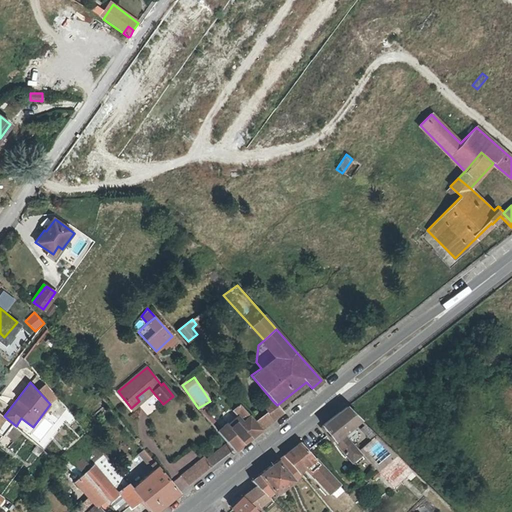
[(136,397),(139,401),(152,391),(149,387),(136,397)]
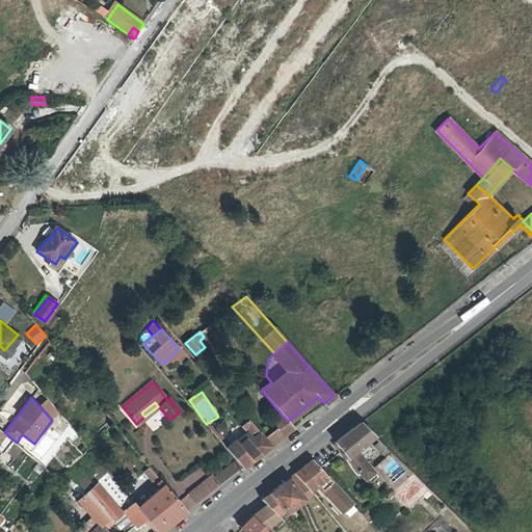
[(294,429),(288,421),(283,416),(273,423),(276,427),(265,436),(272,446),(294,429)]
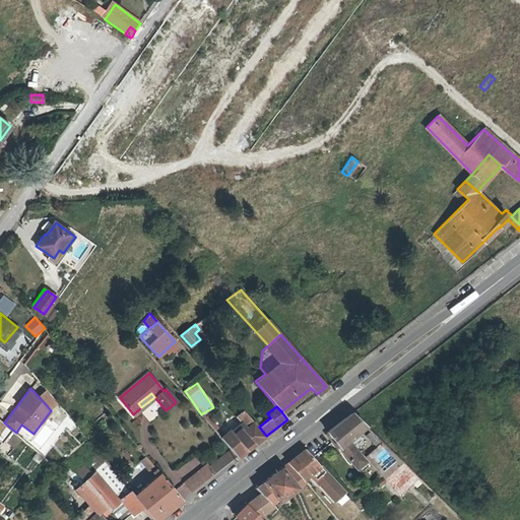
[(236,415),(244,426),(234,433),(231,430),(220,437),(238,456),(265,437),(243,409),(239,413),(236,415)]
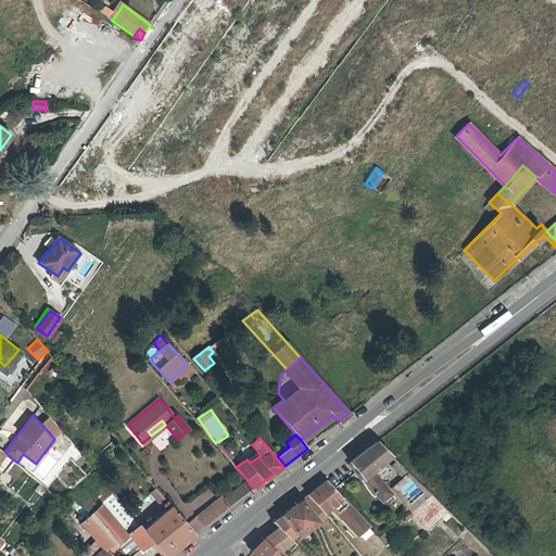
[(382,501),(384,498),(383,497),(382,496),(389,491),(387,490),(371,469),(389,454),(376,441),(349,460),(369,487),(382,501)]
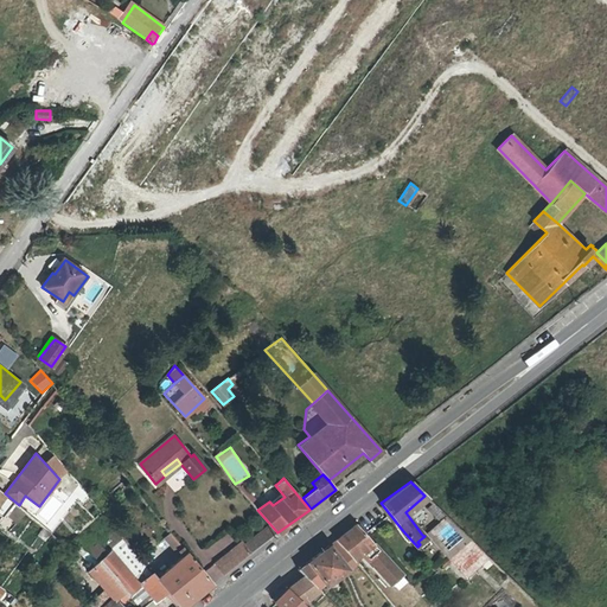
[(440,519),(445,516),(427,497),(422,502),(440,519)]
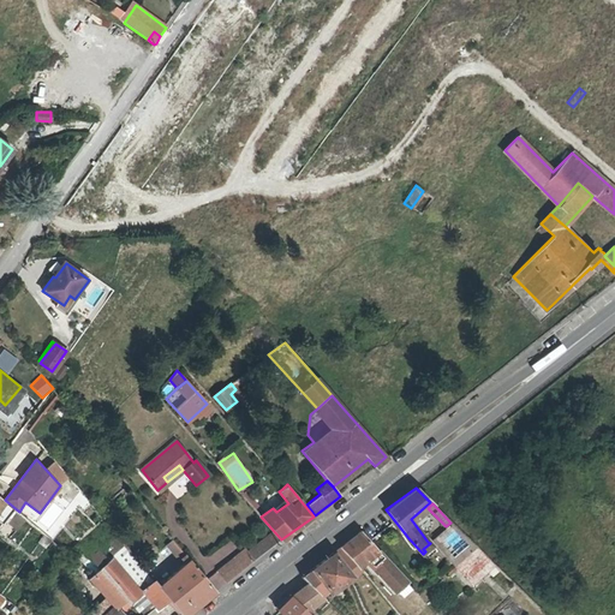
[(451,523),(446,526),(431,539),(452,563),(473,544),(451,523)]
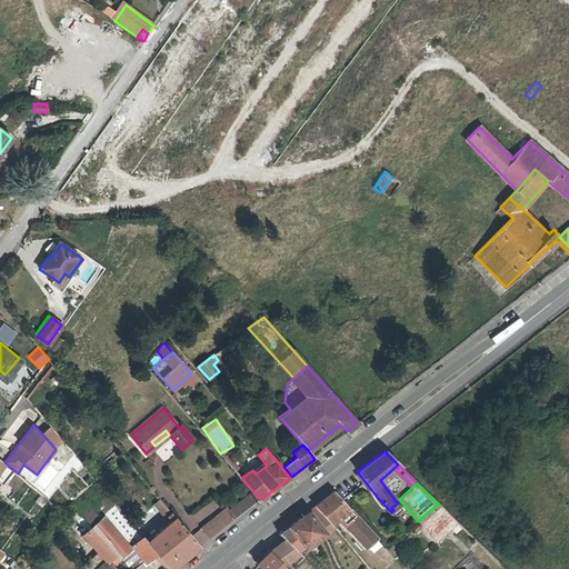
[(315,505),(327,519),(335,513),(338,518),(340,517),(363,545),(373,537),(333,490),(315,505)]
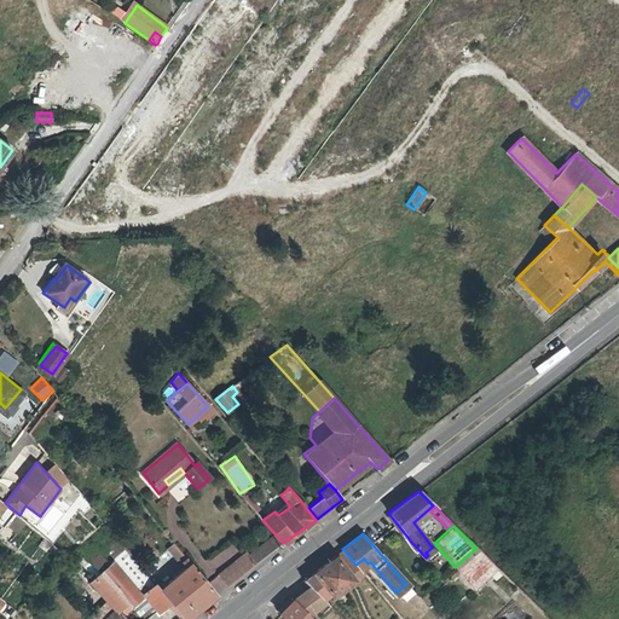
[(171,547),(183,562),(187,559),(174,543),(171,547)]
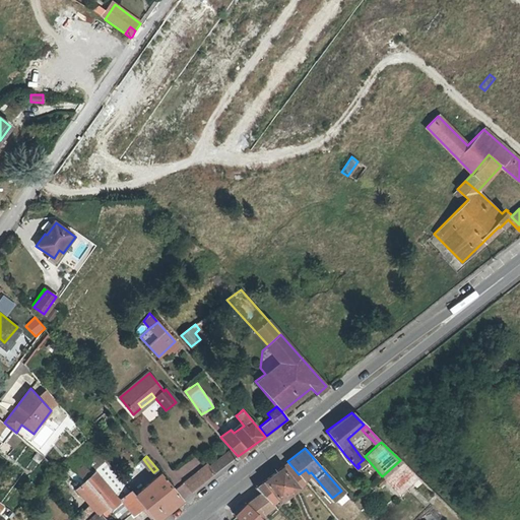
[(95,457),(89,463),(95,470),(102,463),(95,457)]
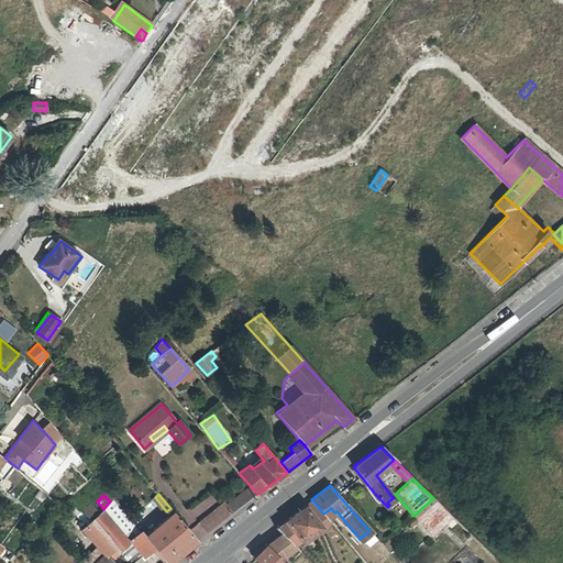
[(433,498),(414,516),(422,525),(443,508),(433,498)]
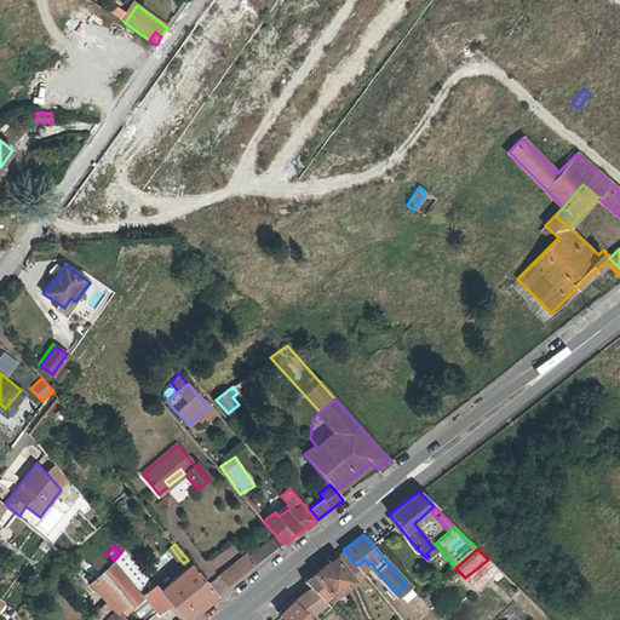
[(308,589),(321,602),(327,597),(329,601),(363,574),(361,570),(356,566),(343,550),(302,581),(308,589)]
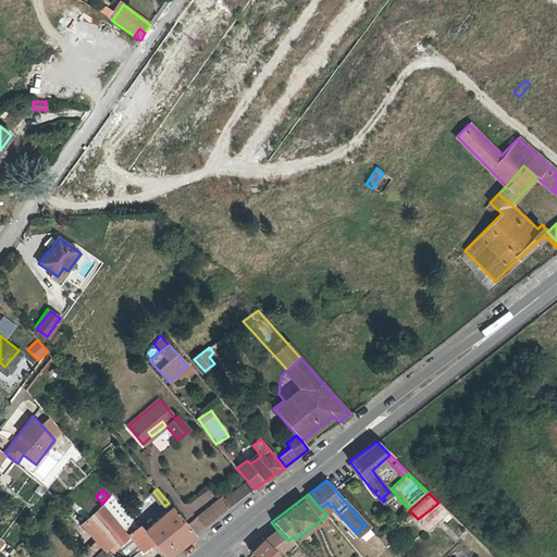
[(91,516),(101,527),(111,518),(101,507),(101,506),(91,495),(85,502),(84,499),(79,503),(91,516)]
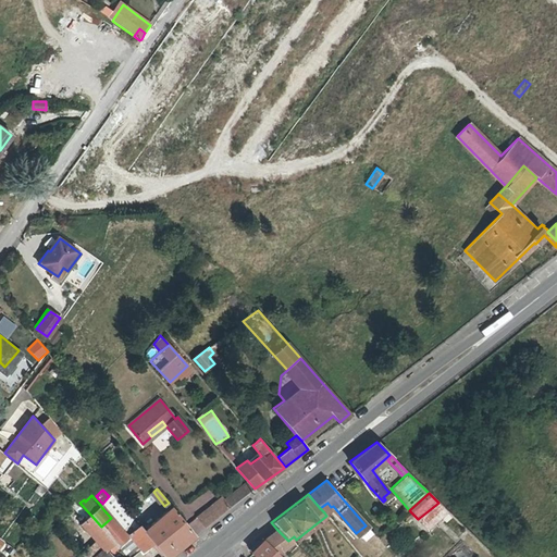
[(107,500),(119,515),(125,509),(113,495),(107,500)]
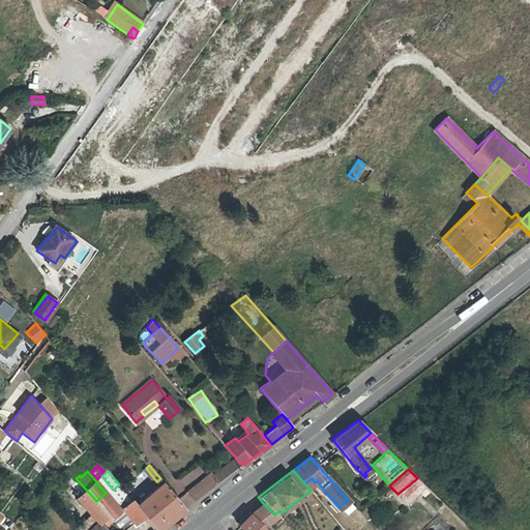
[(197,483),(205,494),(218,483),(210,473),(197,483)]
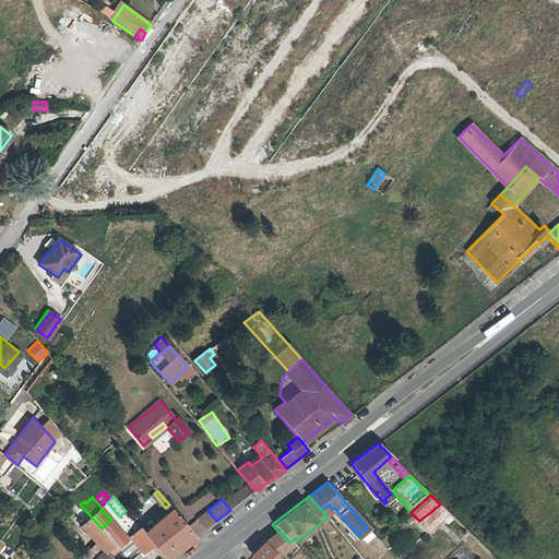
[(144,533),(151,540),(166,558),(168,558),(195,537),(169,504),(165,508),(169,512),(144,533)]
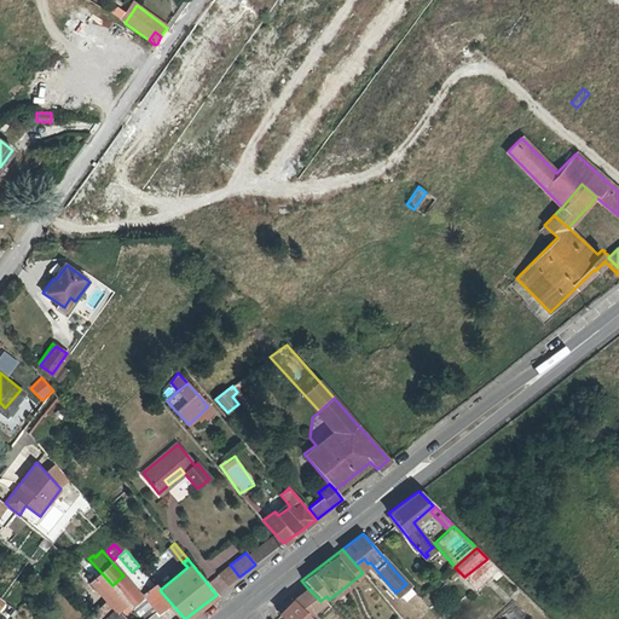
[(229,586),(239,577),(230,565),(219,574),(229,586)]
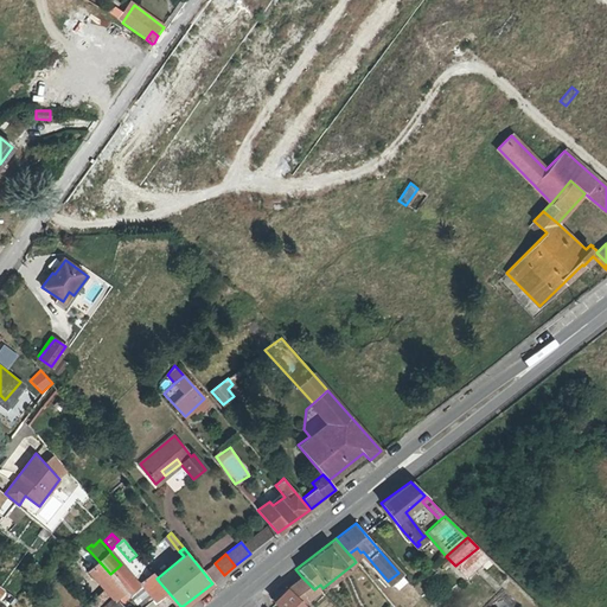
[(91,606),(102,606),(113,598),(115,596),(123,588),(110,574),(100,562),(89,570),(106,590),(90,605),(91,606)]
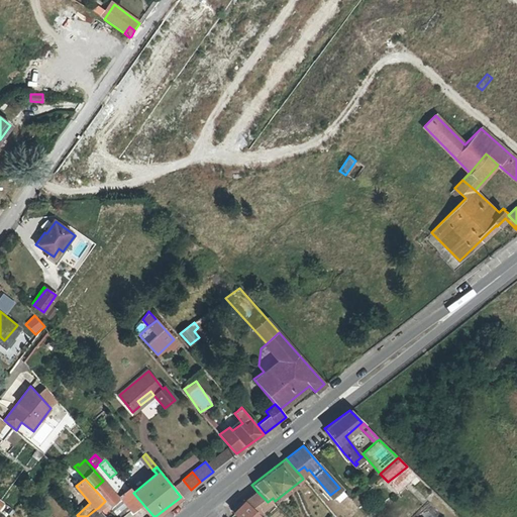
[(105,501),(109,506),(118,499),(103,481),(94,489),(105,501)]
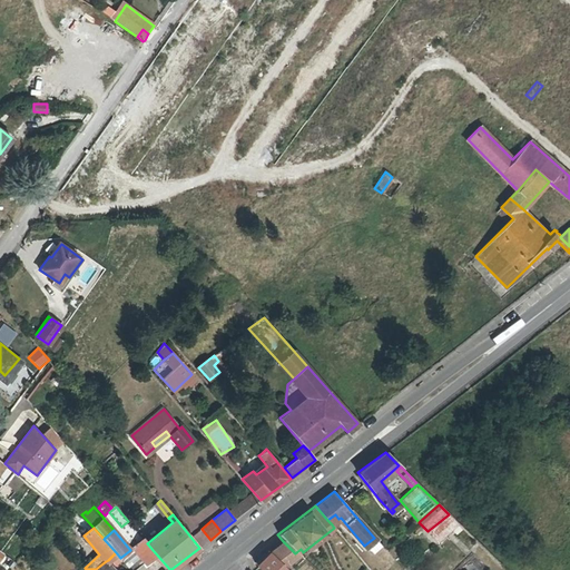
[(154,551),(147,543),(143,538),(131,546),(133,547),(144,560),(154,551)]
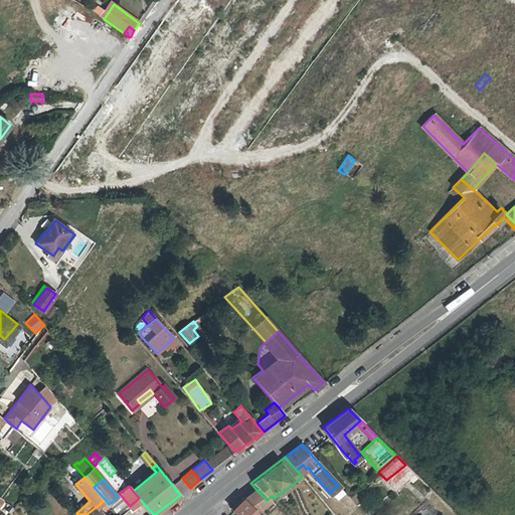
[(255,489),(240,500),(253,512),(267,500),(255,489)]
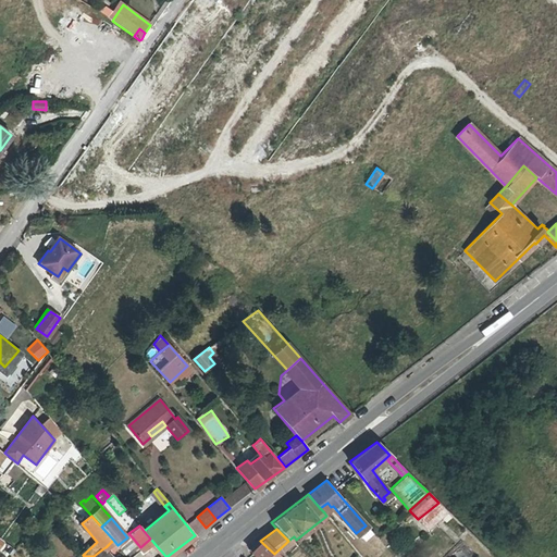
[(127,556),(140,547),(130,534),(127,537),(118,545),(127,556)]
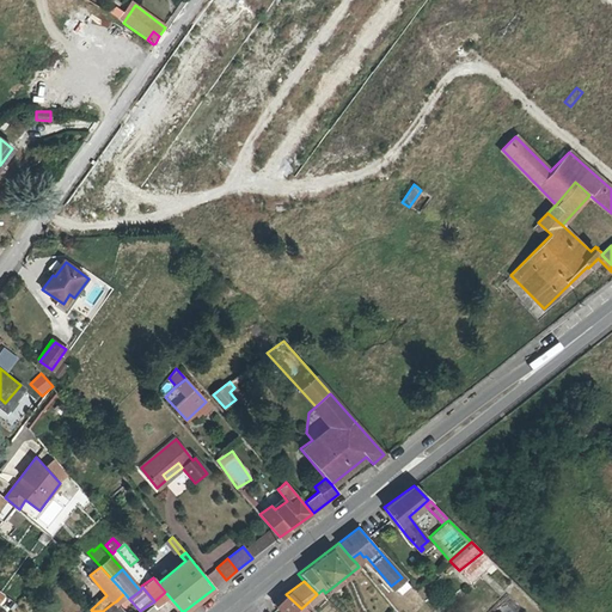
[(305,611),(301,609),(286,594),(273,607),(276,611),(305,611)]
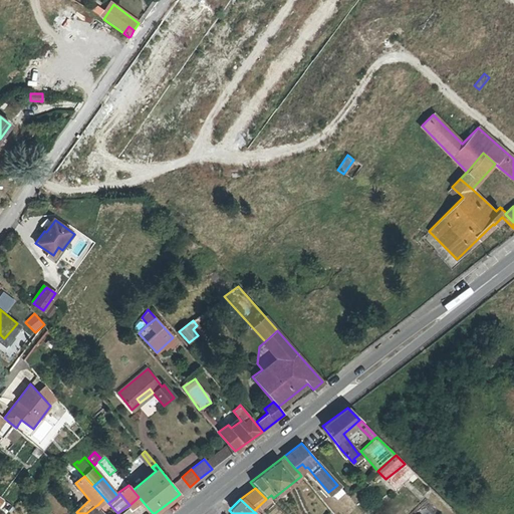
[(86,513),(104,513),(97,505),(95,506),(86,513)]
